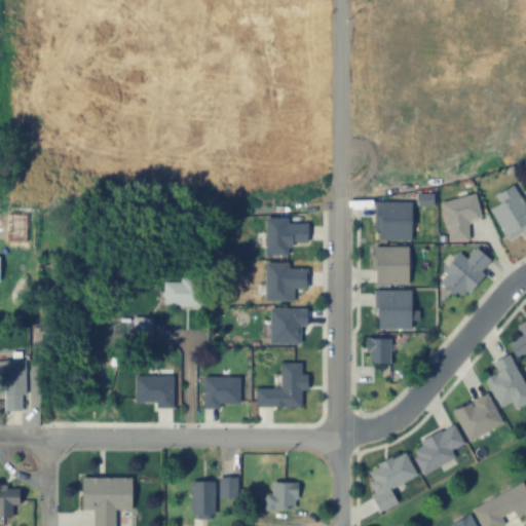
[(489,209),(509,241),(523,232),(525,235),(525,234),(525,210),(512,186),(494,195),(498,202),(489,209)]
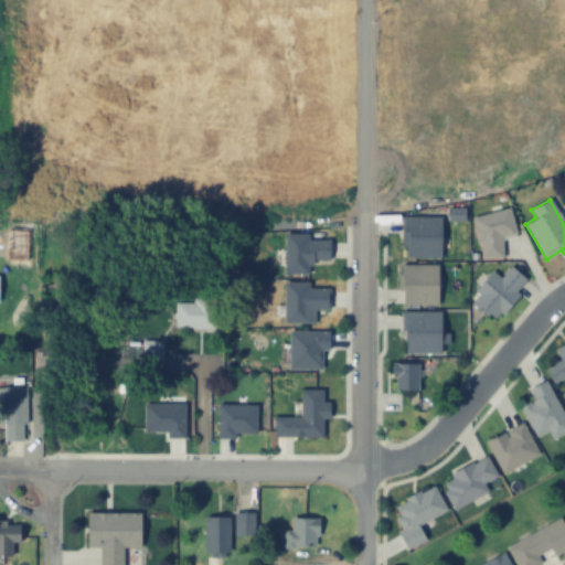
[(479,260),(503,257),(501,234),(515,233),(513,210),(473,214),(479,260)]
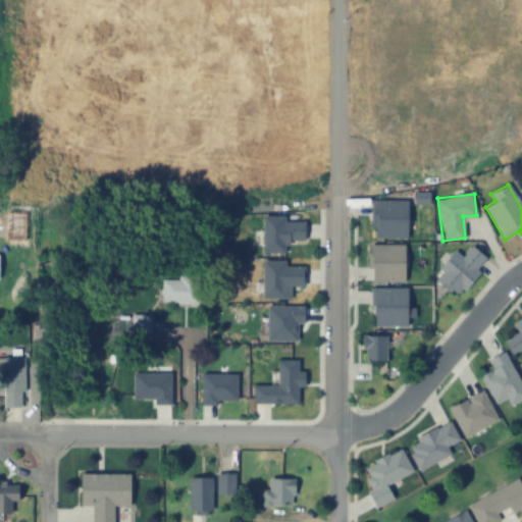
[(372,240),(407,240),(407,200),(372,200),(372,240)]
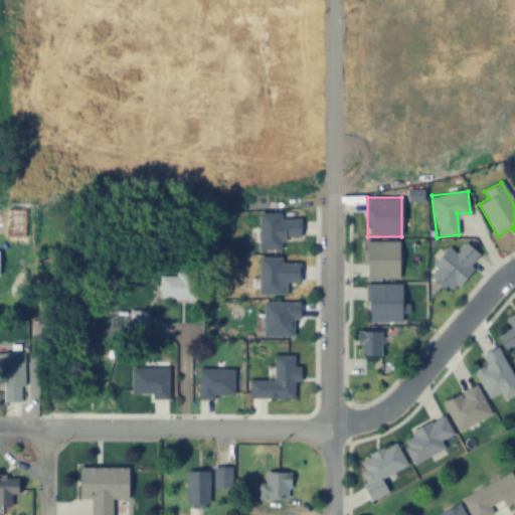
[(399,241),(365,241),(365,280),(399,280),(399,241)]
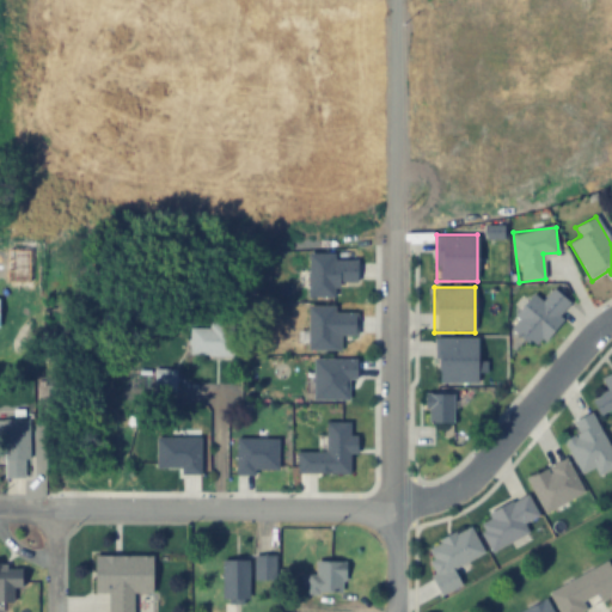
[(537,349),(562,320),(557,317),(569,303),(554,289),(543,301),(534,294),(508,325),(537,349)]
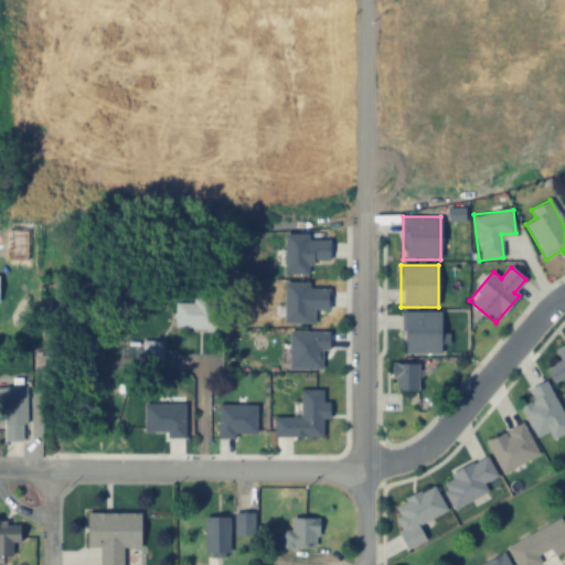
[(215,301),(174,301),(174,329),(215,329),(215,301)]
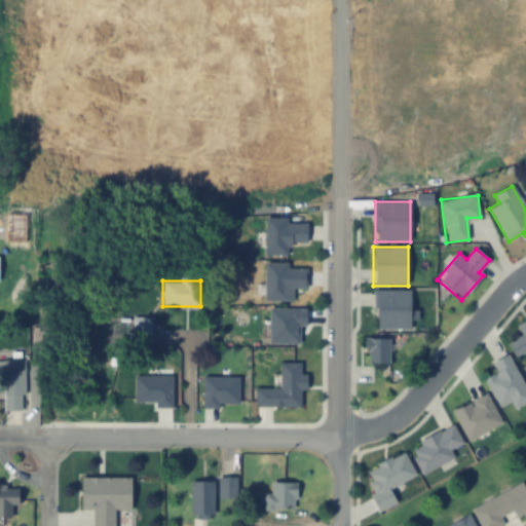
[(410,329),(410,320),(418,320),(418,310),(410,310),(410,291),(373,291),(373,329),(410,329)]
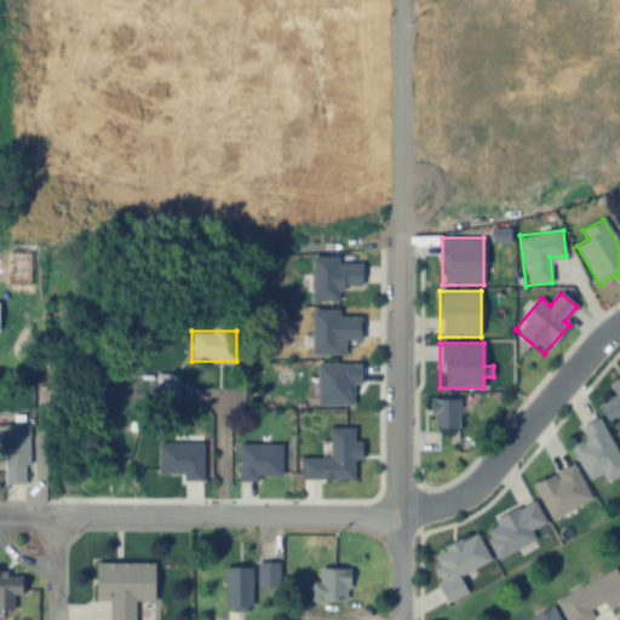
[(178,400),(178,374),(155,374),(155,400),(178,400)]
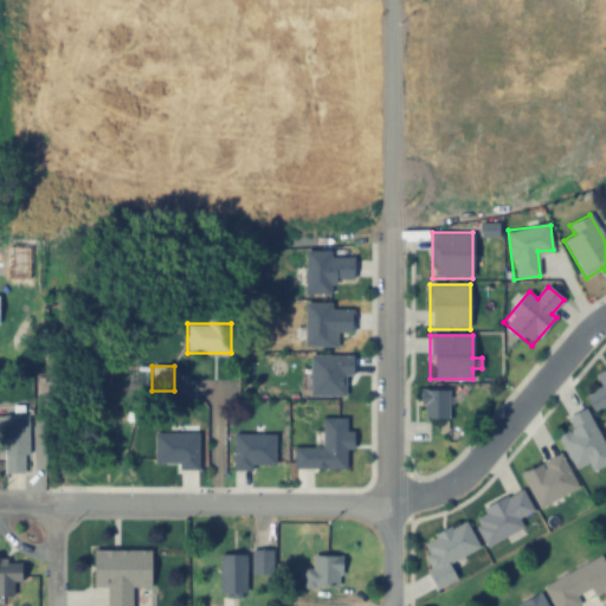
[(605,368),(594,374),(601,388),(586,395),(593,411),(605,404),(605,368)]
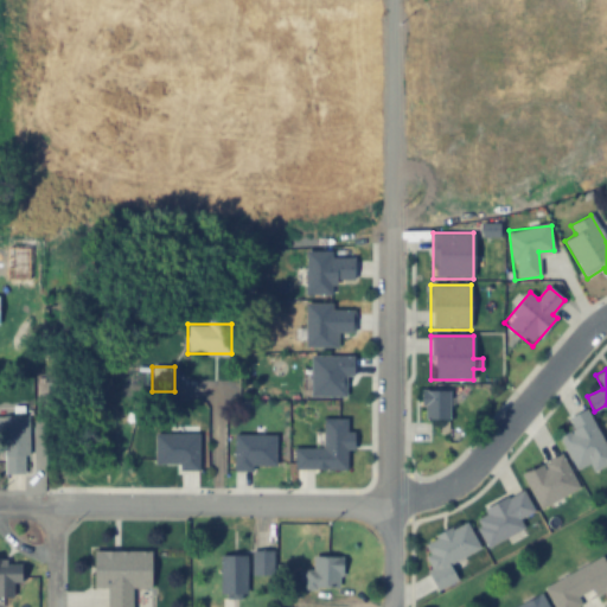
[(422,419),(448,419),(448,390),(422,390),(422,419)]
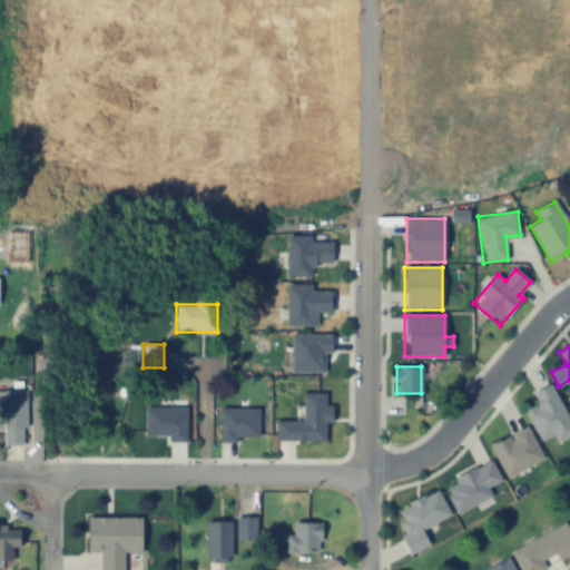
[(540,442),(553,435),(557,444),(569,436),(569,419),(552,383),(532,392),(538,403),(526,410),(540,442)]
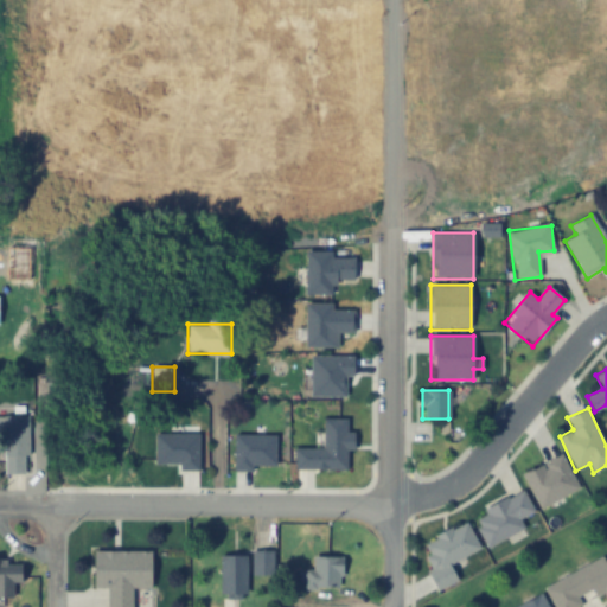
[(0,473),(29,473),(29,416),(0,415),(0,473)]
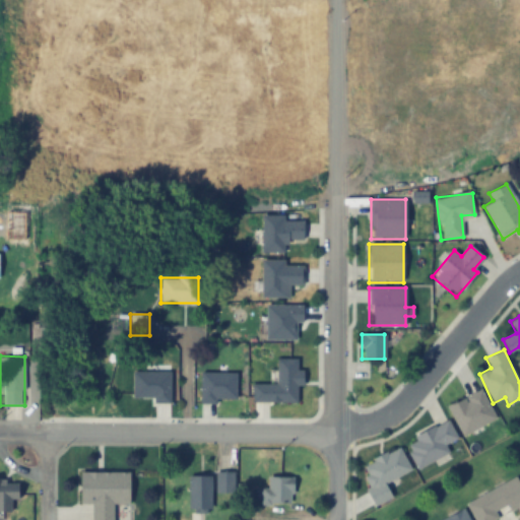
[(448,404),(460,435),(496,419),(482,390),(448,404)]
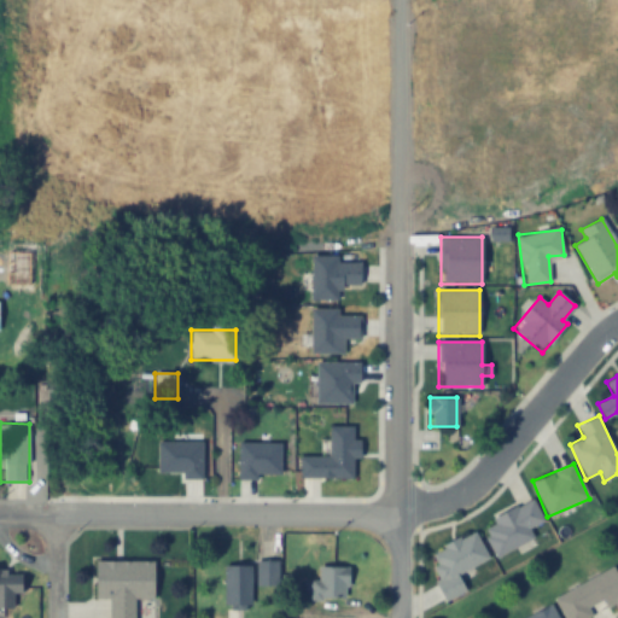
[(481,524),(496,555),(534,537),(529,528),(544,520),(532,499),(481,524)]
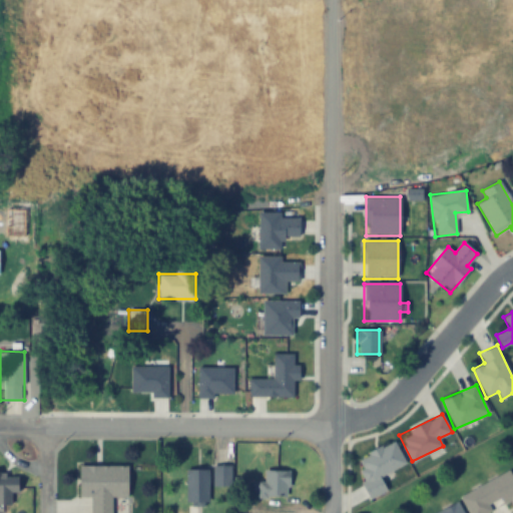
[(369,498),(387,490),(380,475),(406,464),(395,441),(358,457),(363,468),(357,471),(369,498)]
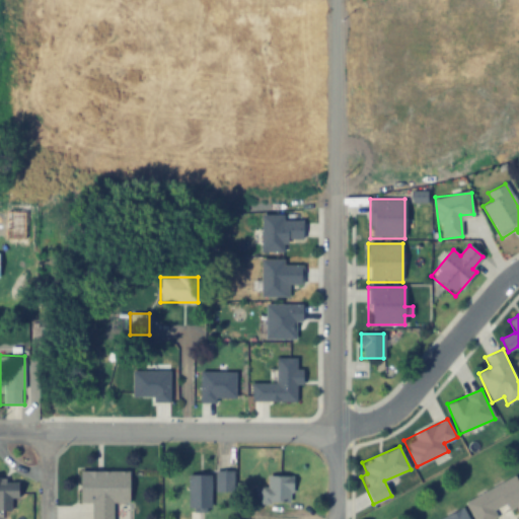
[(129,471),(80,470),(80,502),(92,502),(91,518),(113,518),(113,502),(129,502),(129,471)]
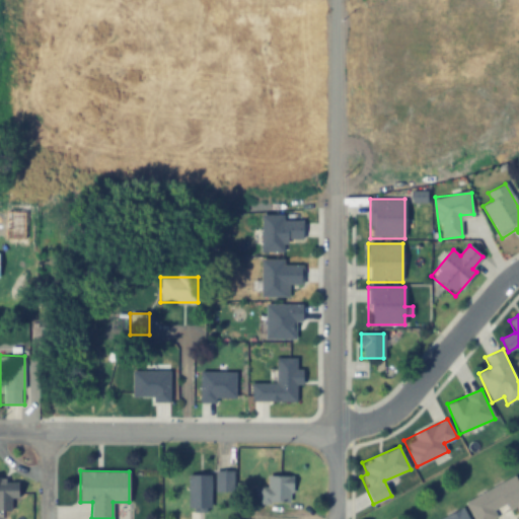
[(234,472),(217,472),(217,493),(234,493),(234,472)]
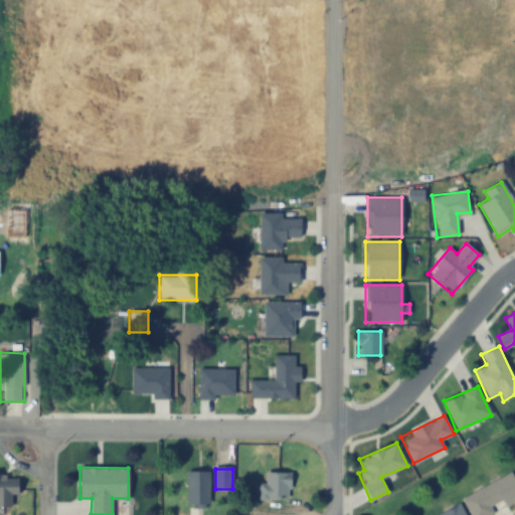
[(187,505),(208,505),(208,472),(187,472),(187,505)]
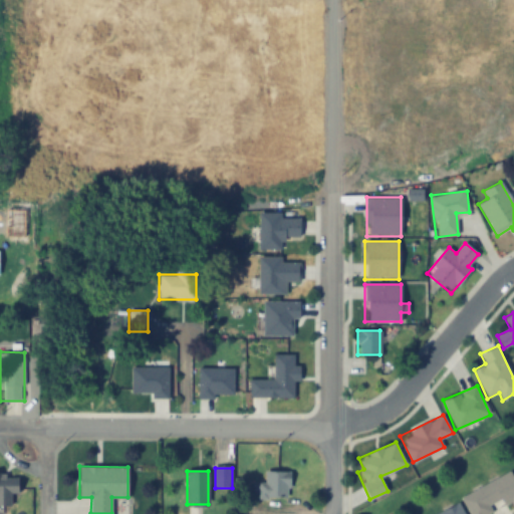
[(469,513),(493,513),(488,505),(501,498),(506,508),(513,504),(513,477),(511,471),(461,496),(469,513)]
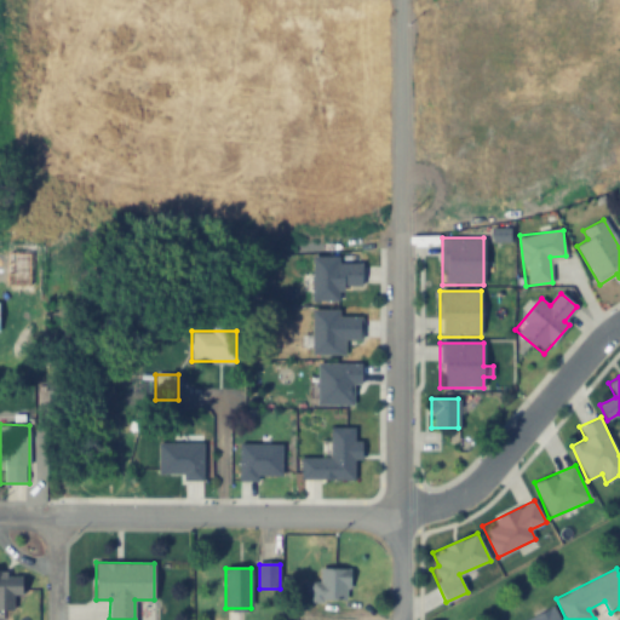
[(310,583),(310,601),(349,601),(349,569),(320,569),(320,583),(310,583)]
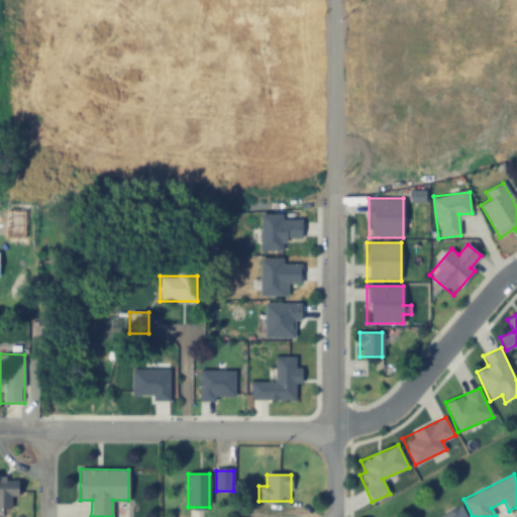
[(18,497),(18,482),(7,482),(7,476),(0,476),(0,509),(10,510),(10,497),(18,497)]
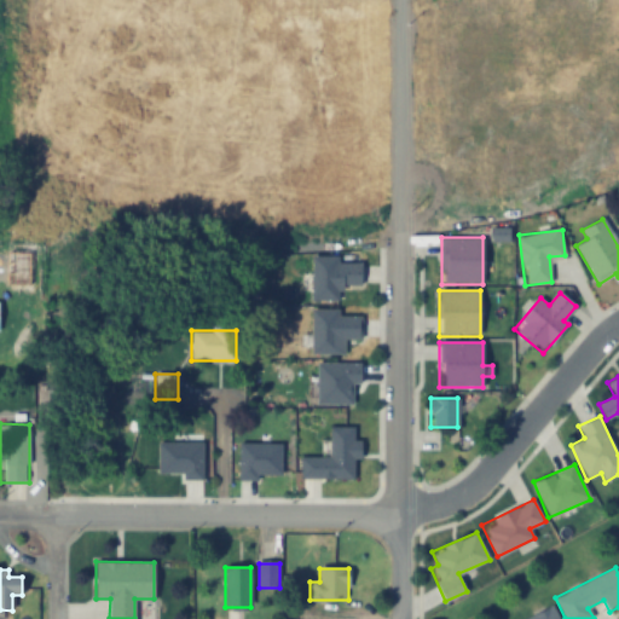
[(560,618),(554,606),(525,618),(560,618)]
